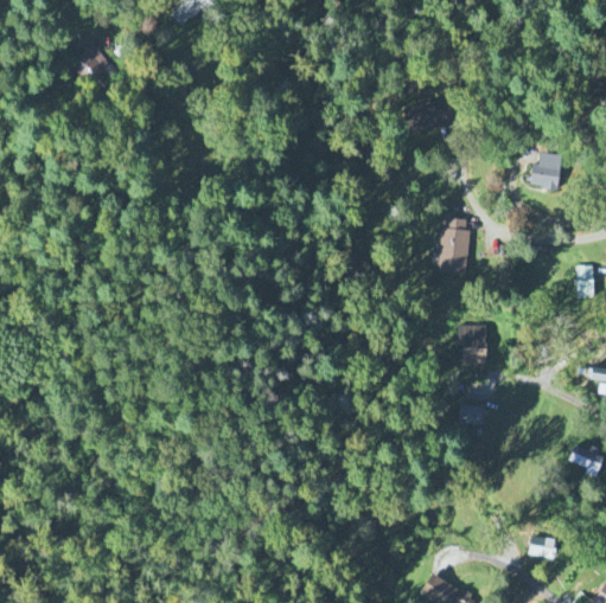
[(186,29),(212,0),(185,0),(172,14),(186,29)]
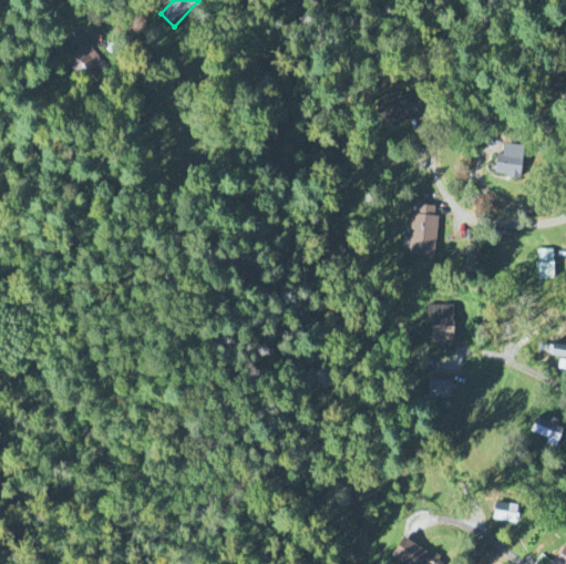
[(95,78),(103,71),(99,64),(103,60),(89,41),(67,58),(81,77),(89,70),(95,78)]
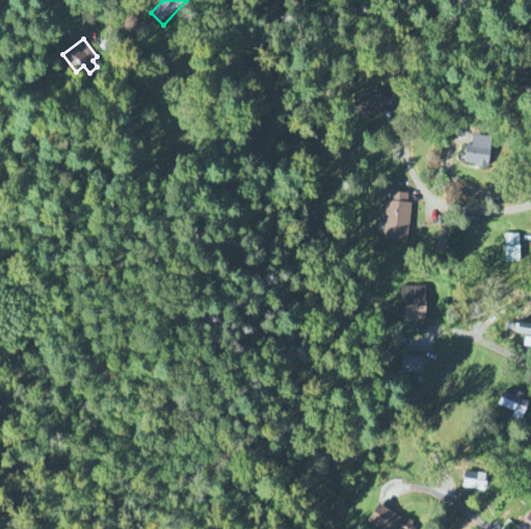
[(472,146),(465,144),(463,164),(488,165),(489,134),(473,134),(472,146)]
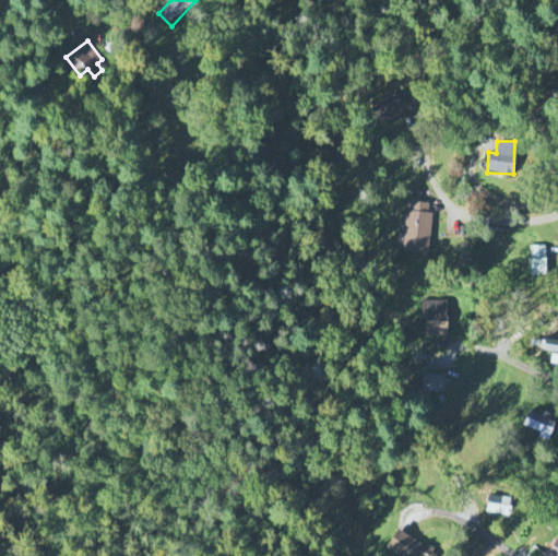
[(429,202),(407,200),(402,249),(427,252),(432,212),(428,211),(429,202)]
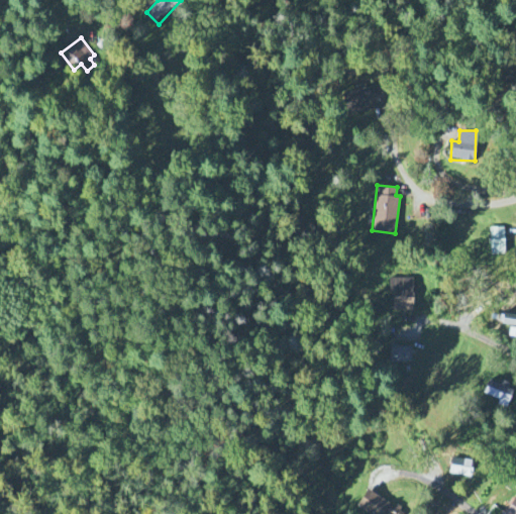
[(491,226),(492,254),(506,253),(505,226),(491,226)]
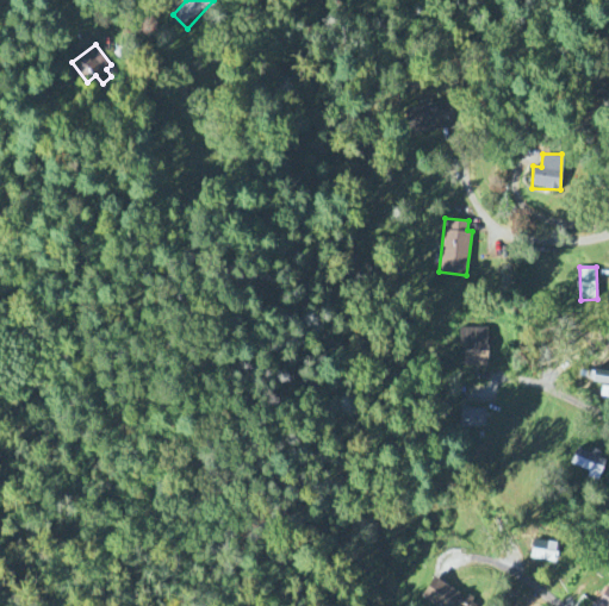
[(465,366),(489,366),(488,326),(464,326),(465,366)]
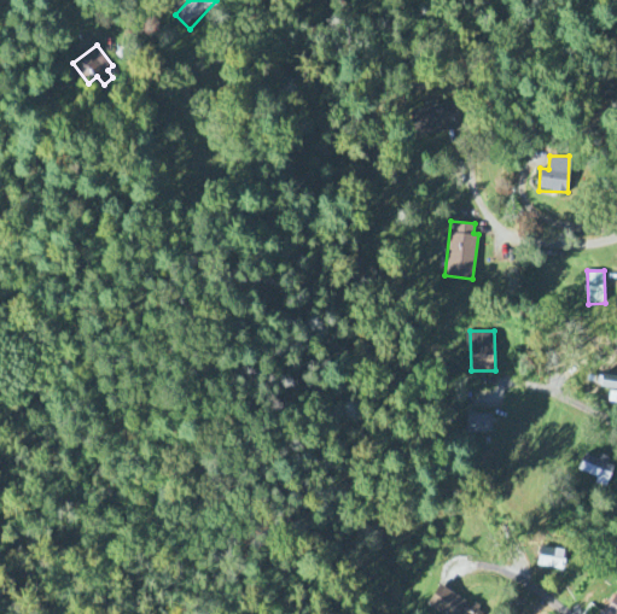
[(598,386),(616,389),(616,375),(600,373),(598,386)]
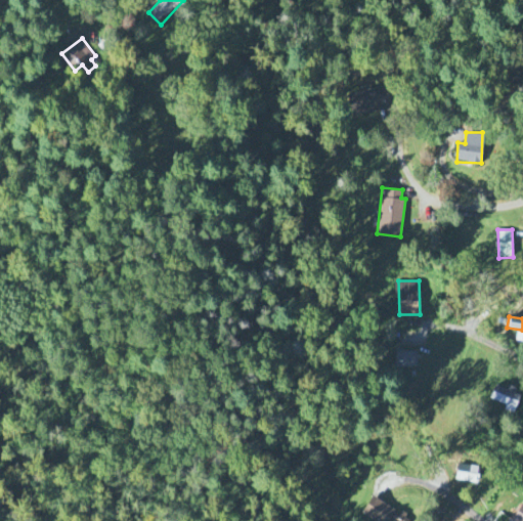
[(416,350),(395,350),(395,366),(416,367),(416,350)]
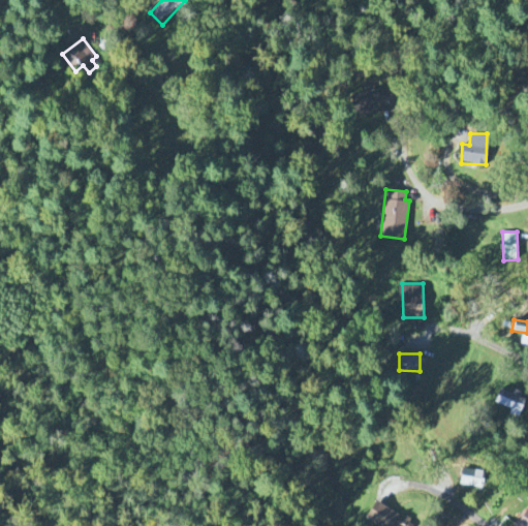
[(527,396),(513,390),(511,392),(501,387),(495,402),(511,408),(509,413),(519,418),(527,398),(527,396)]
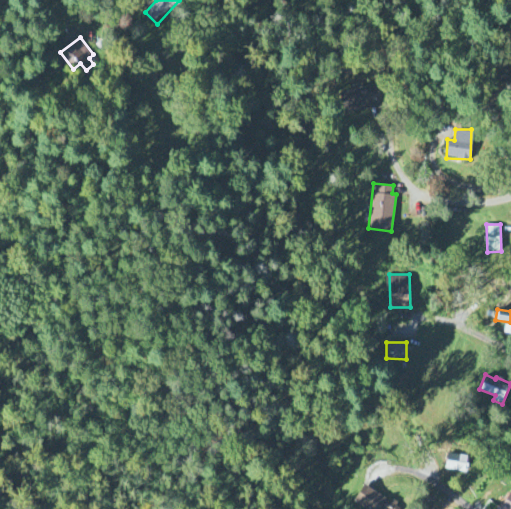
[(468,454),(447,453),(446,469),(467,470),(468,454)]
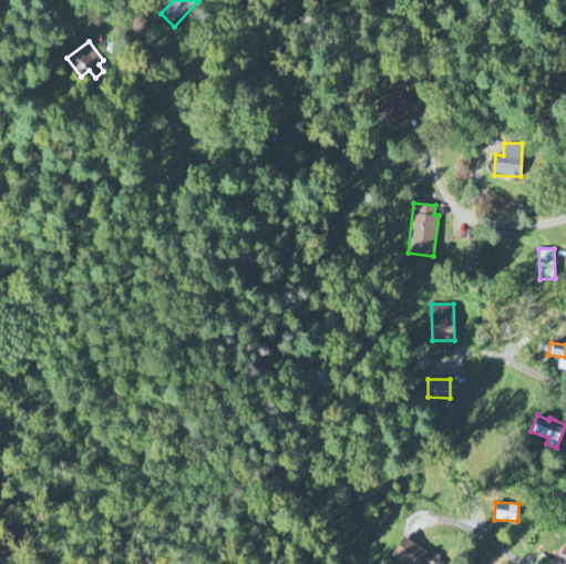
[(391,555),(410,563),(420,563),(421,562),(424,563),(442,563),(445,560),(400,537),(391,555)]
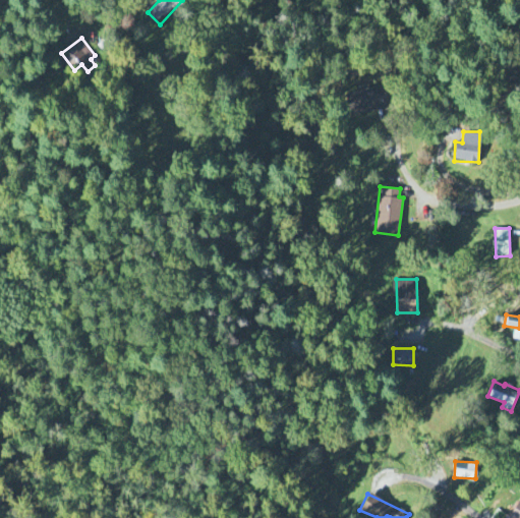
[(519,499),(518,499),(508,517),(519,517),(519,499)]
